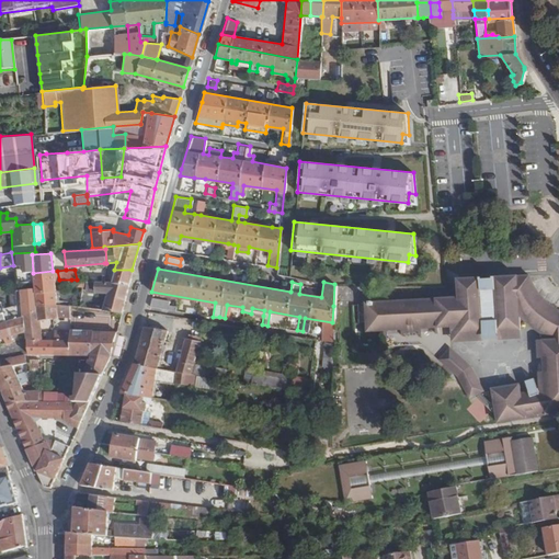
[(33,280),(32,280),(33,287),(18,289),(21,316),(22,315),(36,311),(36,306),(56,304),(53,271),(33,273),(32,273),(33,280)]
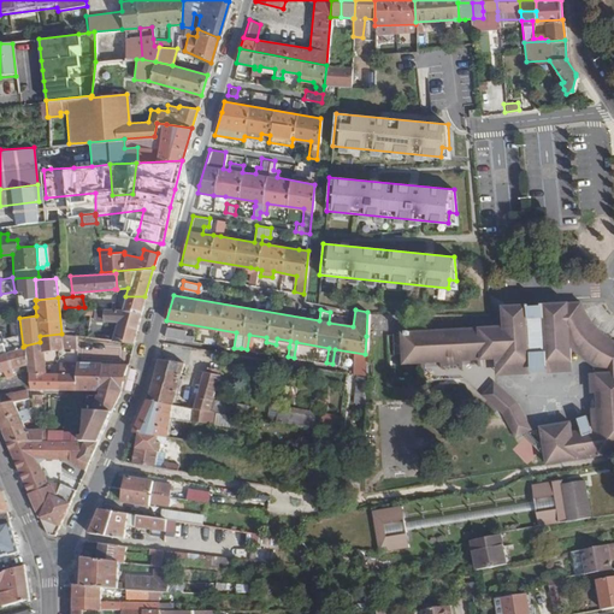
[(579,297),(500,301),(500,306),(501,324),(456,326),(397,330),(400,364),(491,358),(491,371),(499,371),(499,369),(520,367),(520,370),(537,370),(537,367),(562,366),(561,361),(571,361),(570,349),(574,349),(586,359),(594,362),(595,367),(586,369),(589,391),(594,391),(596,405),(591,406),(592,421),(589,423),(592,429),(582,434),(579,426),(572,429),(568,418),(538,424),(542,443),(544,461),(613,448),(613,336),(610,335),(606,331),(602,328),(597,325),(592,319),(590,316),(585,311),(583,305),(580,300),(579,297)]
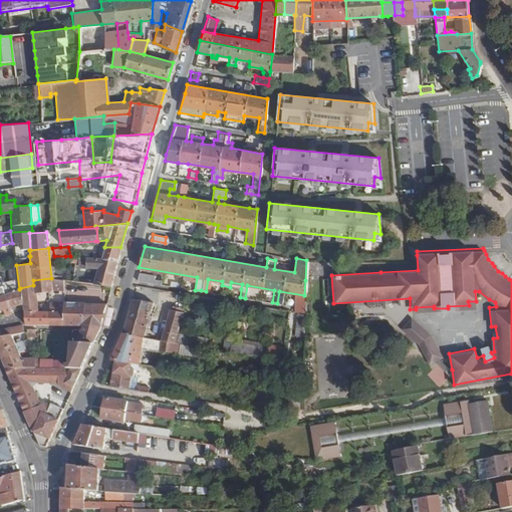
[(117,257),(101,257),(90,257),(77,256),(77,262),(76,267),(98,268),(94,283),(110,285),(117,257)]
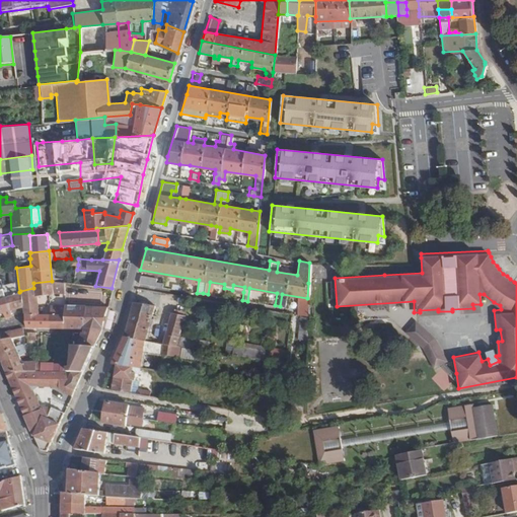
[(9,295),(19,292),(16,268),(17,267),(7,272),(8,286),(9,295)]
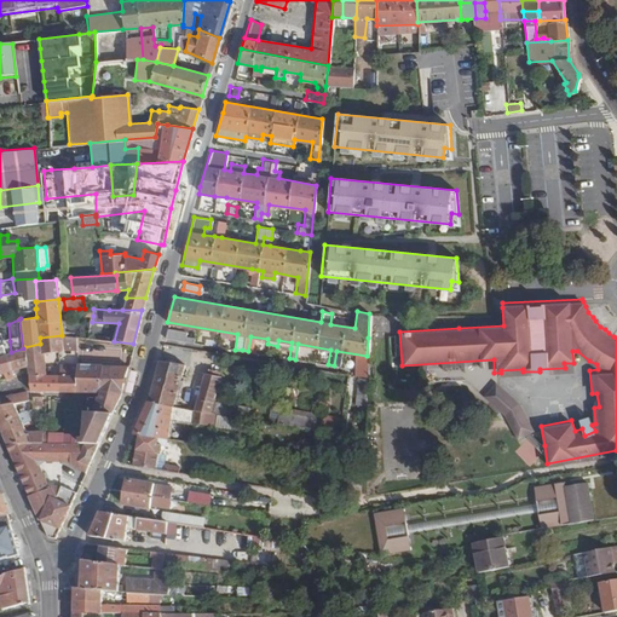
[(186,332),(166,327),(163,338),(185,341),(186,335),(186,332)]
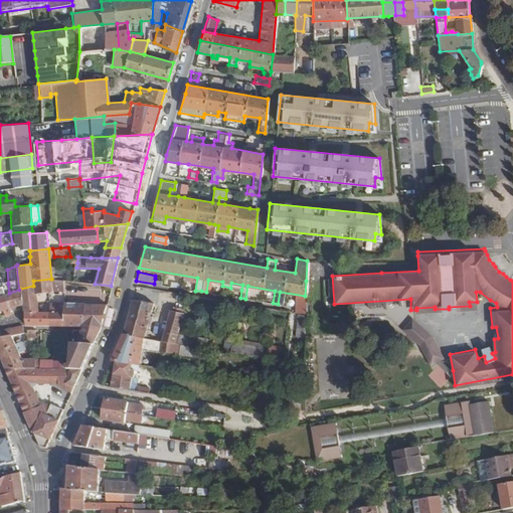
[(62,280),(51,279),(33,281),(33,286),(20,289),(22,305),(35,301),(34,292),(51,290),(63,289),(62,280)]
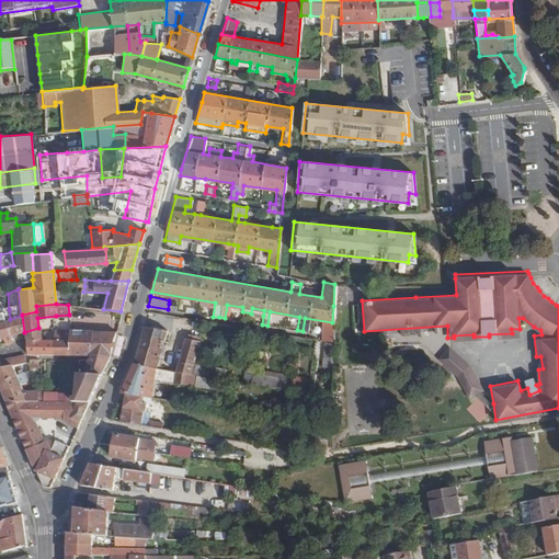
[(10,319),(9,309),(0,311),(4,320),(10,319)]
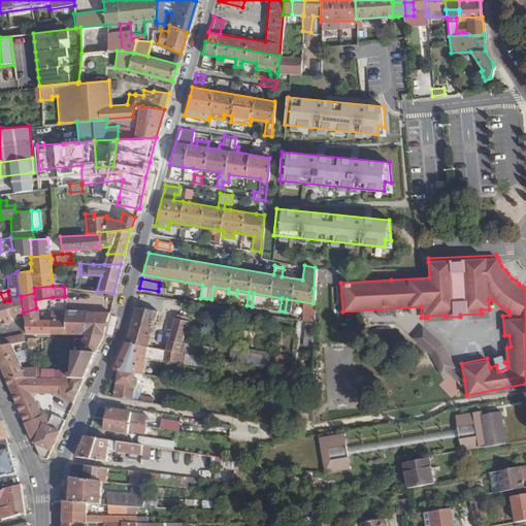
[(23,313),(21,296),(20,297),(9,300),(4,301),(7,316),(23,313)]
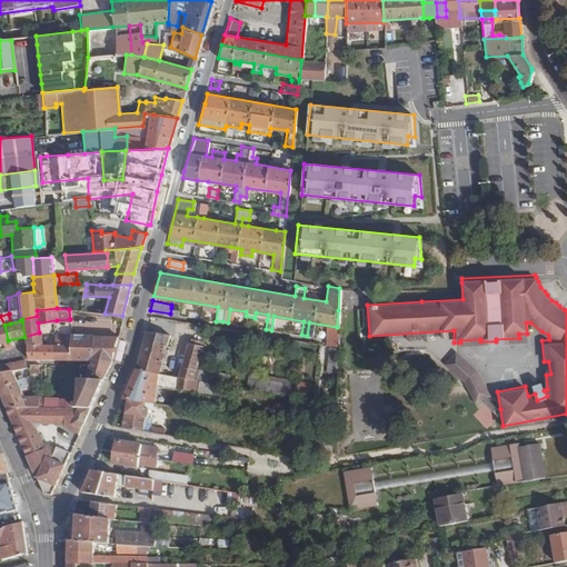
[(168,334),(145,330),(141,341),(165,346),(168,334)]
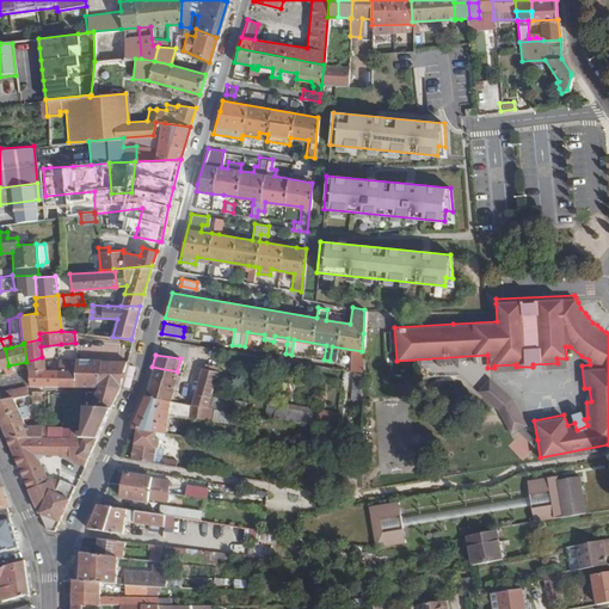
[(42,357),(26,362),(30,386),(44,386),(43,370),(43,357),(42,357)]
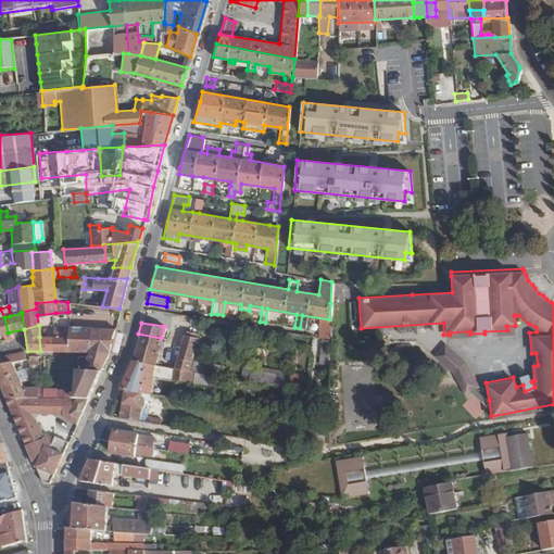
[(51,337),(39,337),(40,351),(85,351),(86,351),(92,327),(93,326),(52,326),(51,337)]
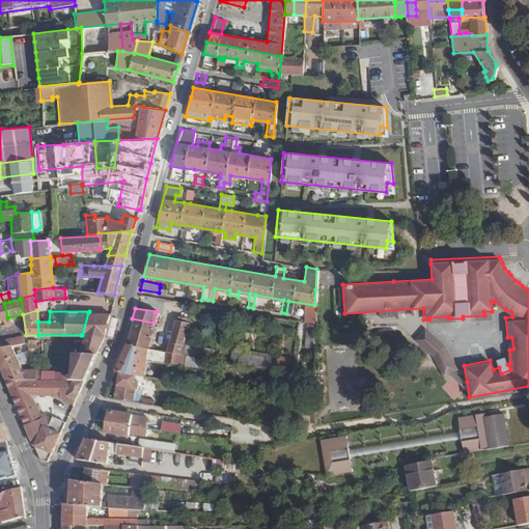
[(103,335),(109,312),(88,312),(82,335),(103,335)]
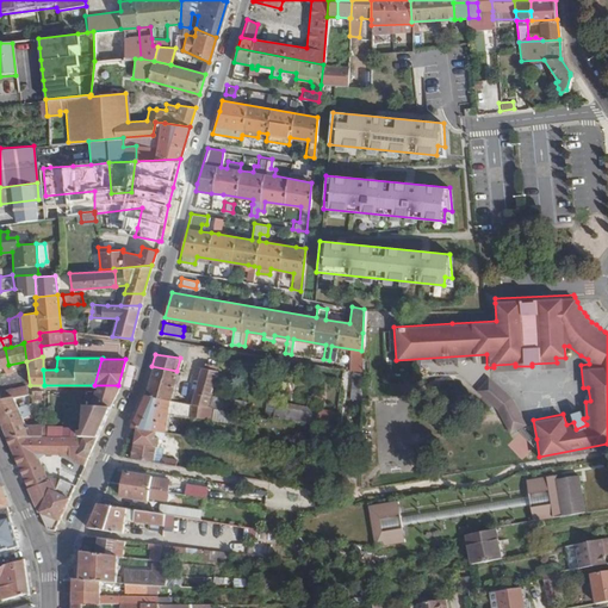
[(177,371),(152,366),(148,379),(173,384),(177,371)]
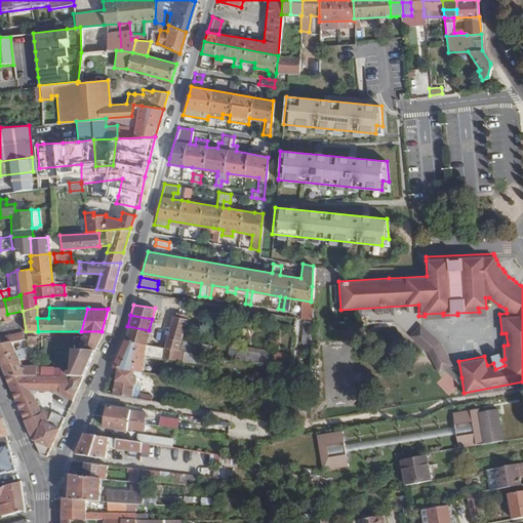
[(199,345),(200,343),(179,338),(186,318),(183,318),(172,315),(163,347),(164,347),(187,351),(199,353),(199,345)]
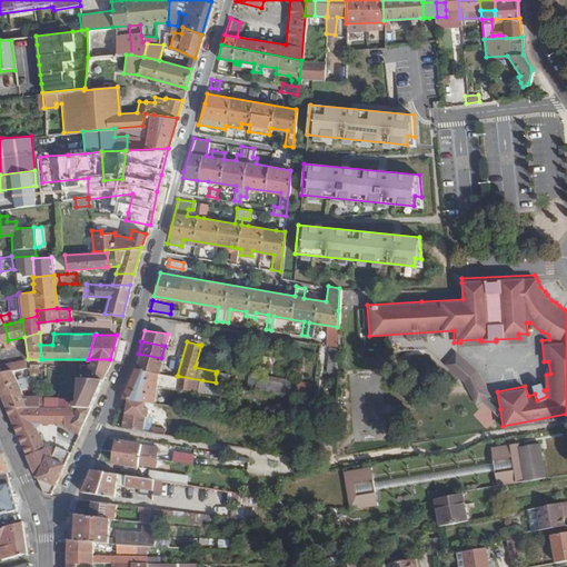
[(337,356),(337,346),(327,346),(325,371),(336,372),(336,365),(337,356)]
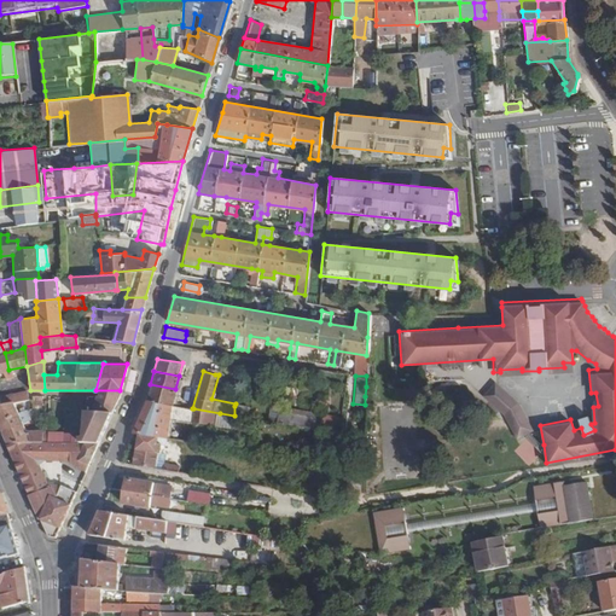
[(518,400),(495,379),(481,394),(503,413),(515,436),(524,431),(532,426),(518,400)]
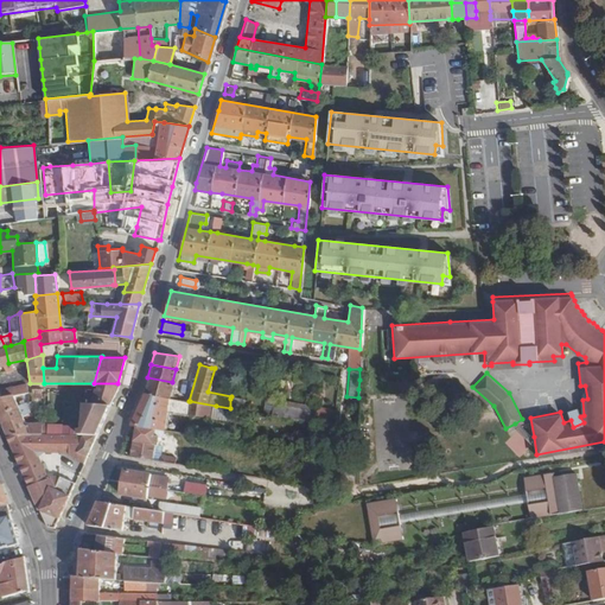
[(172,382),(147,377),(142,393),(167,397),(169,397),(172,382)]
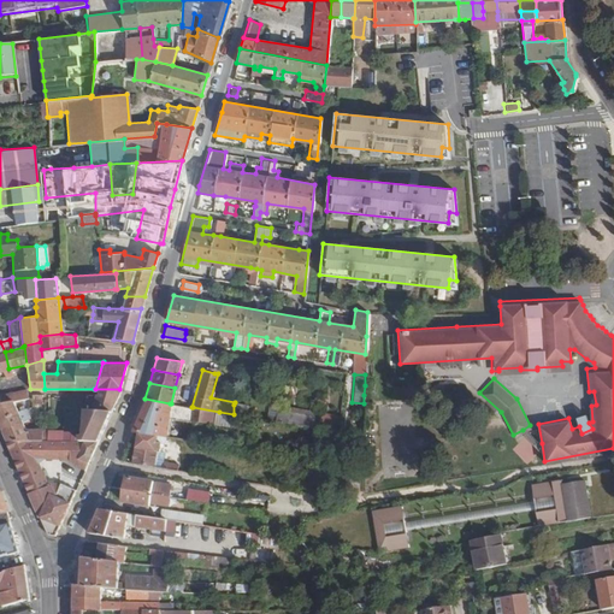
[(9,400),(12,400),(24,397),(27,396),(24,388),(7,393),(9,400)]
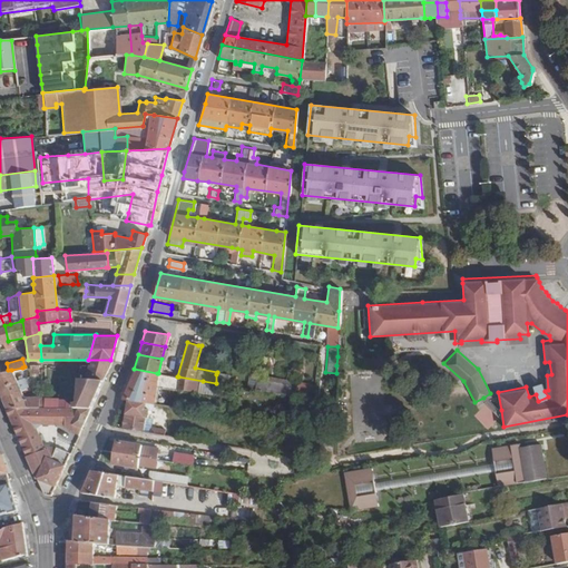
[(87,379),(103,379),(109,364),(87,364),(87,379)]
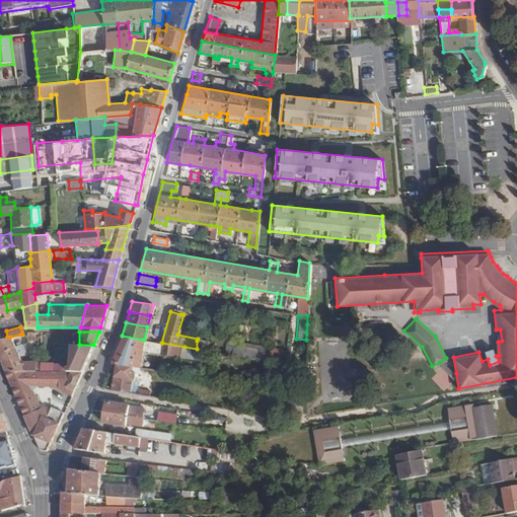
[(138,367),(143,340),(122,336),(111,363),(116,364),(131,366),(138,367)]
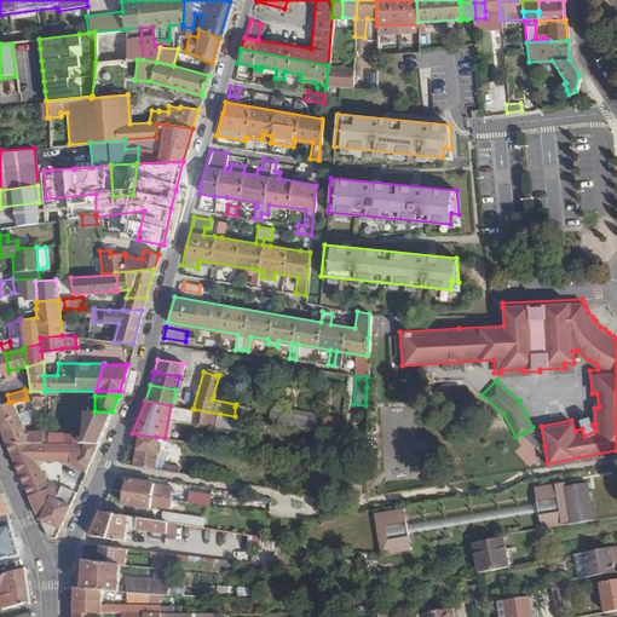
[(0,415),(16,410),(12,402),(9,402),(0,403),(0,415)]
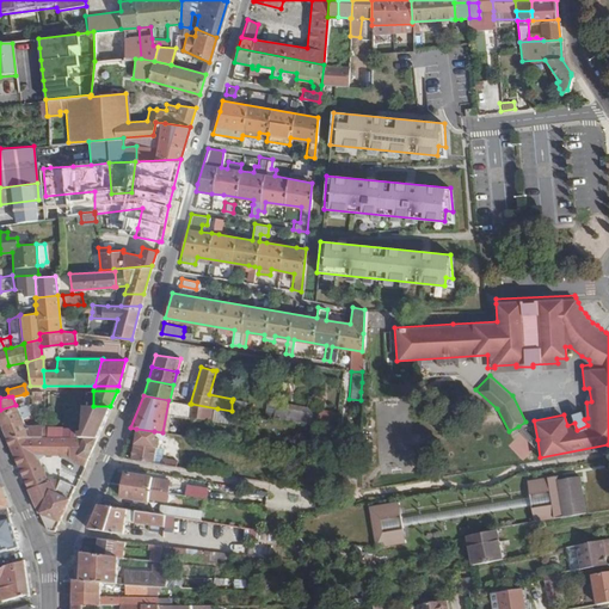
[(312,424),(313,407),(272,400),(271,408),(270,417),(312,424)]
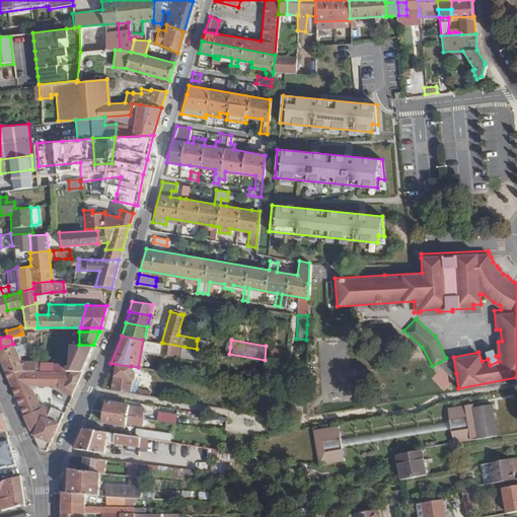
[(13,344),(0,348),(0,362),(18,355),(23,352),(24,352),(21,343),(14,346),(13,344)]
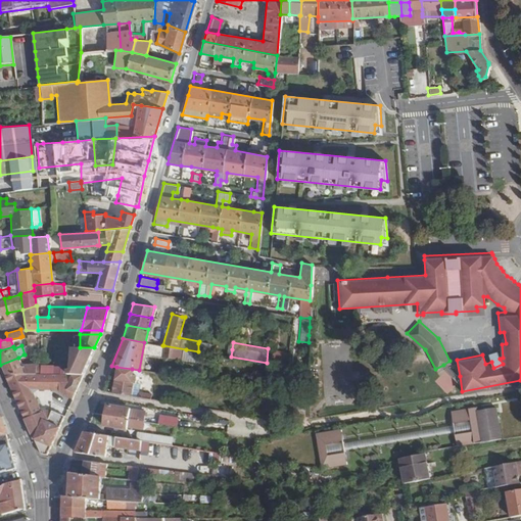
[(186,349),(163,345),(161,356),(184,360),(186,349)]
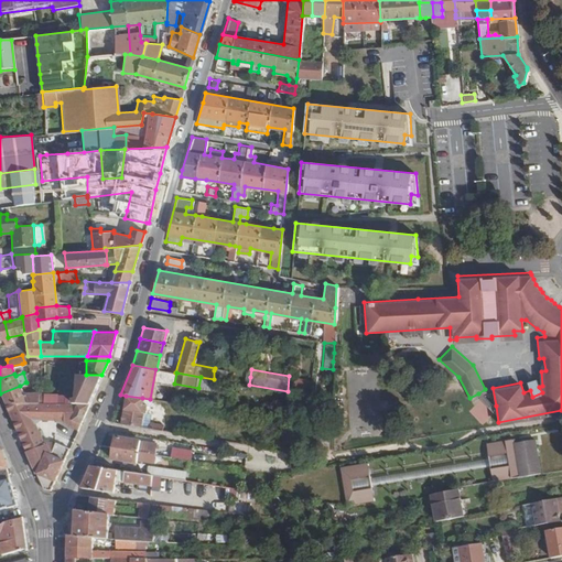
[(83,402),(88,403),(96,387),(100,376),(78,376),(77,397),(73,397),(73,402),(77,402),(79,402),(83,402)]
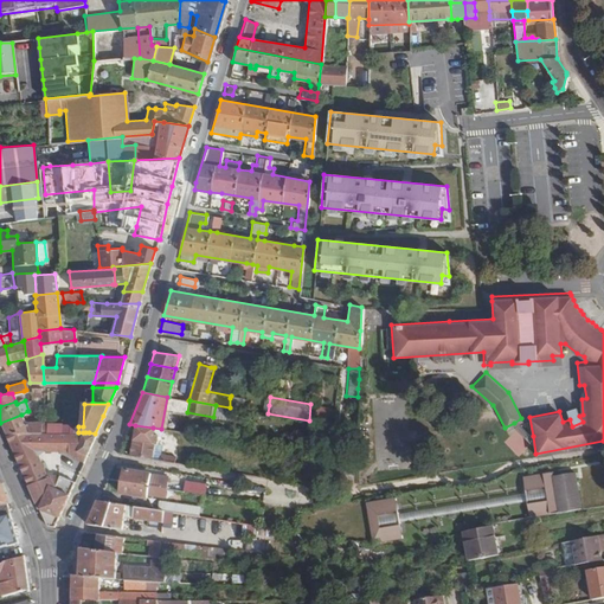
[(329,424),(333,407),(310,404),(309,421),(329,424)]
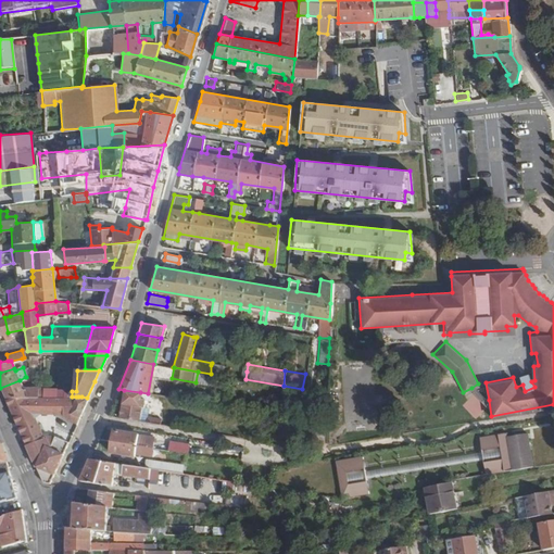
[(534,387),(531,381),(528,373),(519,376),(523,385),(525,391),(534,387)]
